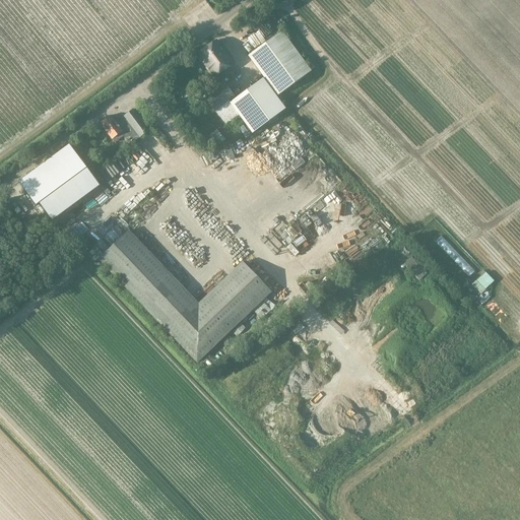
[(247,56),(272,89),(276,96),(311,71),(281,30),(247,56)]
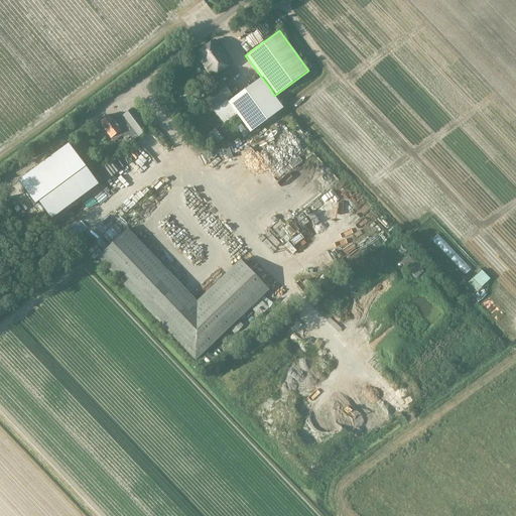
[(214,38),(195,54),(212,78),(231,62),(214,38)]
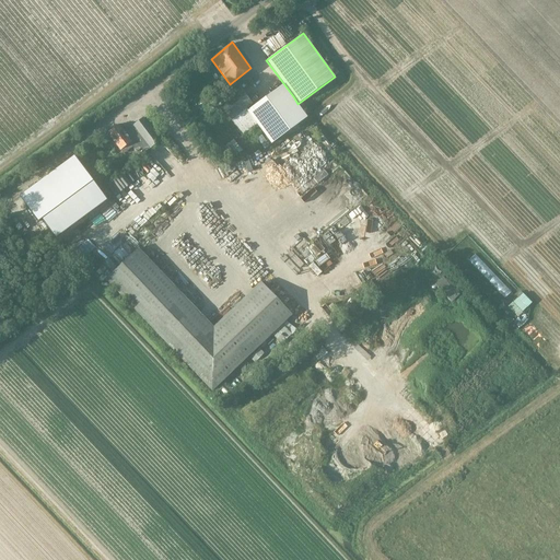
[(225,96),(217,104),(226,115),(242,135),(256,124),(270,144),(306,117),(291,96),(282,84),(266,96),(247,111),(245,108),(252,104),(246,96),(238,88),(225,96)]
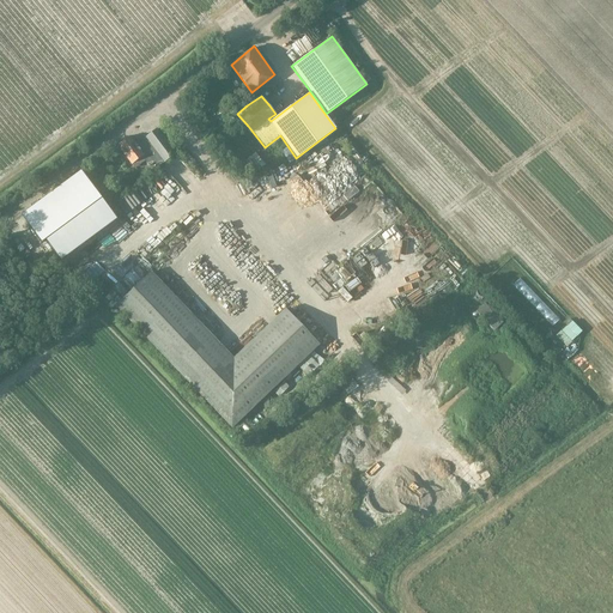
[(149,167),(153,163),(157,168),(176,153),(156,128),(135,144),(128,135),(116,146),(131,165),(141,157),(149,167)]
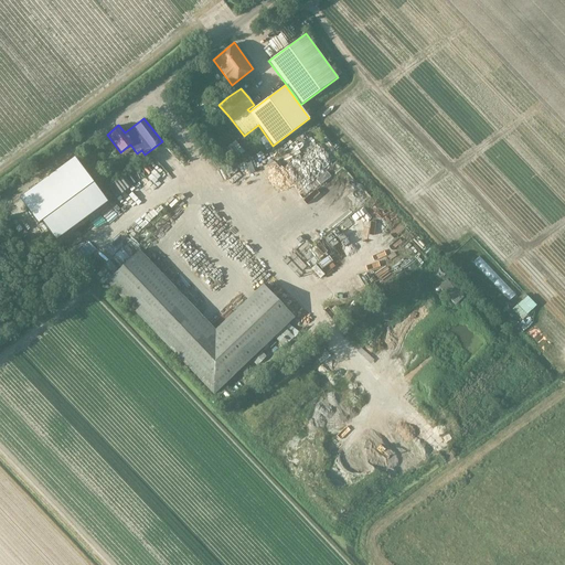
[(230,146),(242,156),(248,147),(236,137),(230,146)]
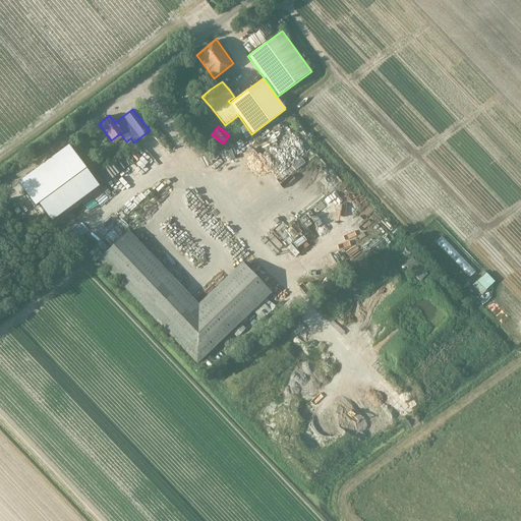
[(241,137),(235,138),(235,142),(246,141),(245,134),(241,134),(241,137)]
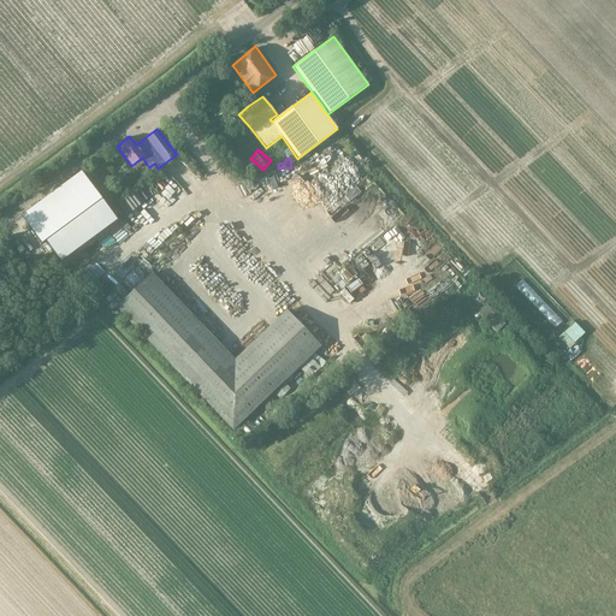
[(116,220),(87,179),(25,224),(40,244),(45,242),(59,261),(116,220)]
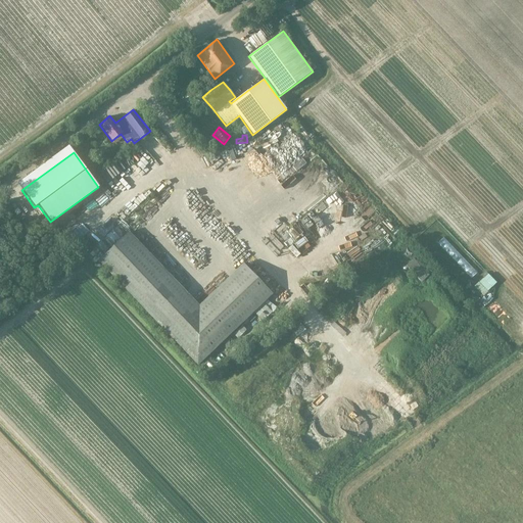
[(246,201),(251,198),(244,188),(239,192),(246,201)]
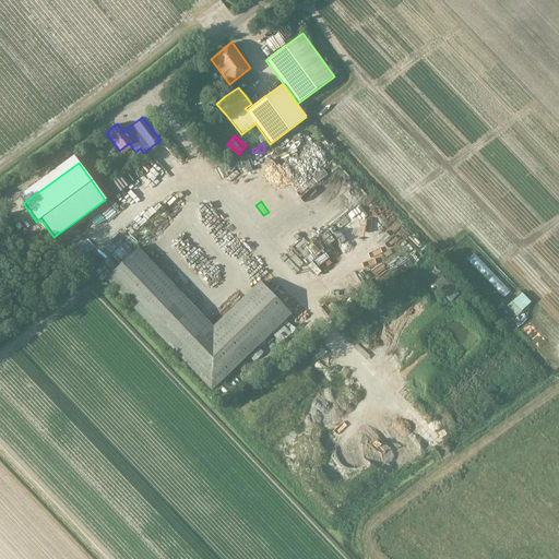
[(310,225),(320,222),(318,216),(308,219),(310,225)]
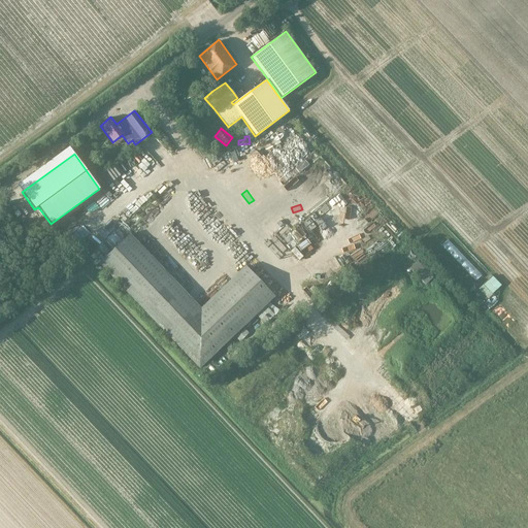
[(96,211),(103,215),(106,208),(98,205),(96,211)]
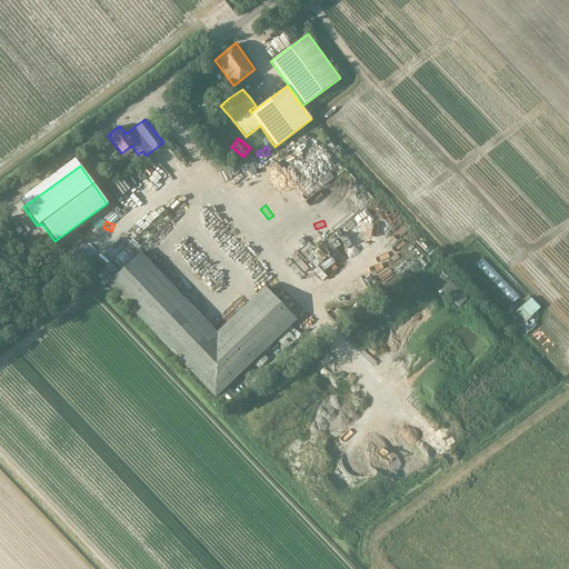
[(147,241),(155,235),(150,229),(142,236),(147,241)]
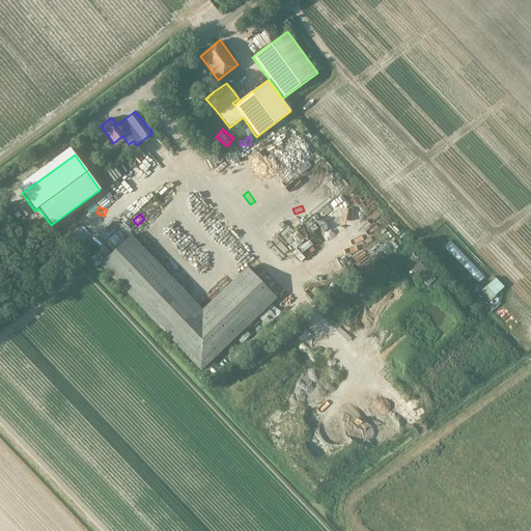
[(336,231),(345,220),(341,217),(332,228),(336,231)]
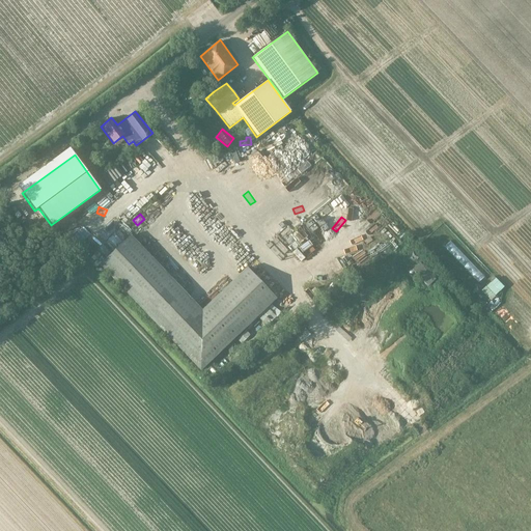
[(365,229),(373,224),(370,220),(362,225),(365,229)]
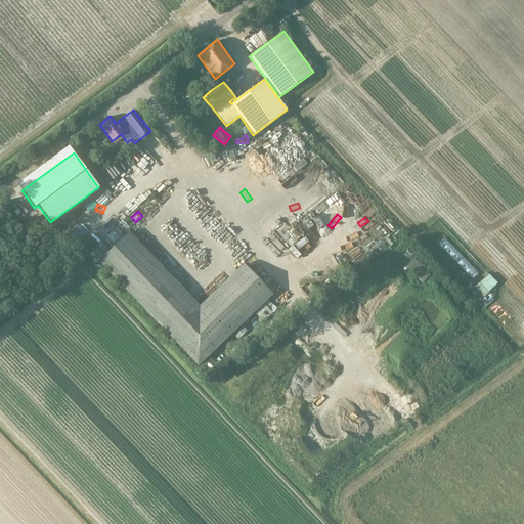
[(244,263),(199,306),(129,232),(98,262),(198,366),(273,295),(244,263)]
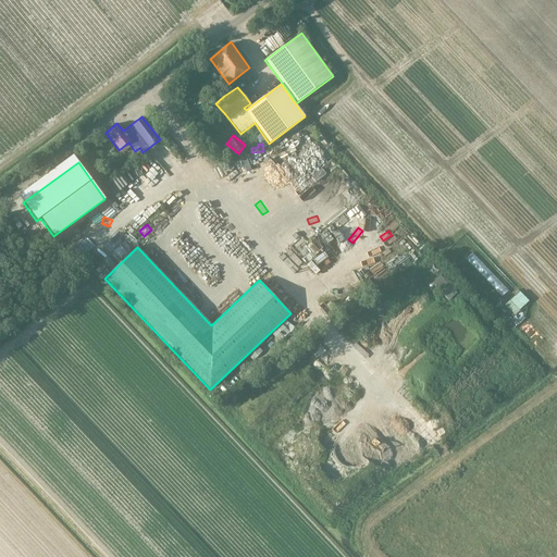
[(448,300),(456,293),(440,275),(432,283),(448,300)]
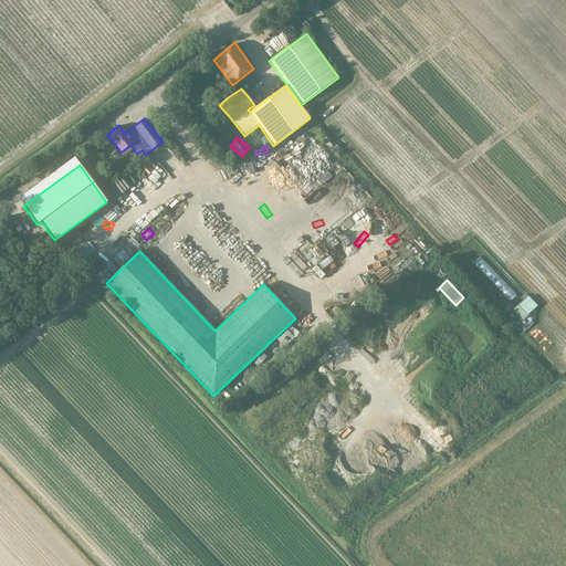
[(338,285),(331,293),(335,299),(344,292),(338,285)]
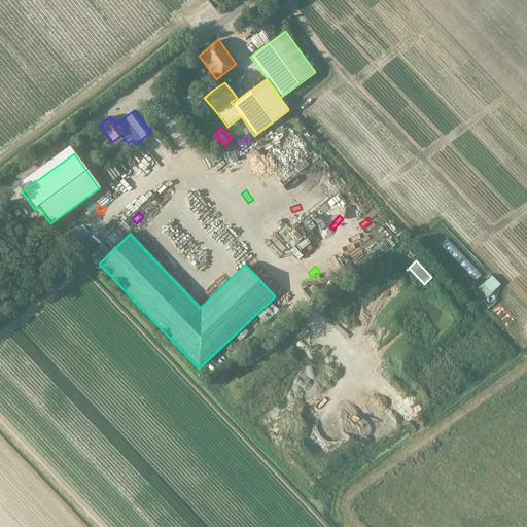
[(261,314),(258,319),(266,324),(269,319),(261,314)]
